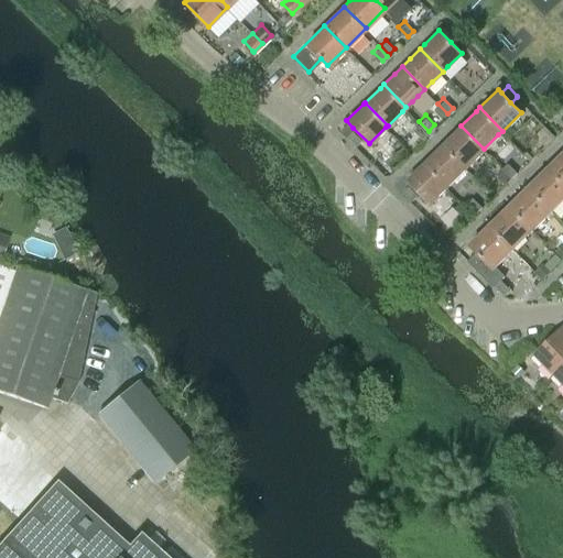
[(421,138),(424,134),(428,132),(418,122),(412,128),(421,138)]
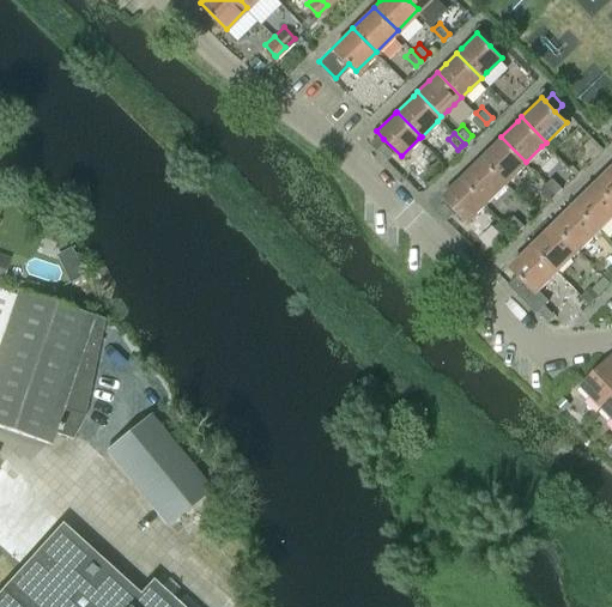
[(491,146),(480,156),(506,182),(526,162),(501,137),(491,146)]
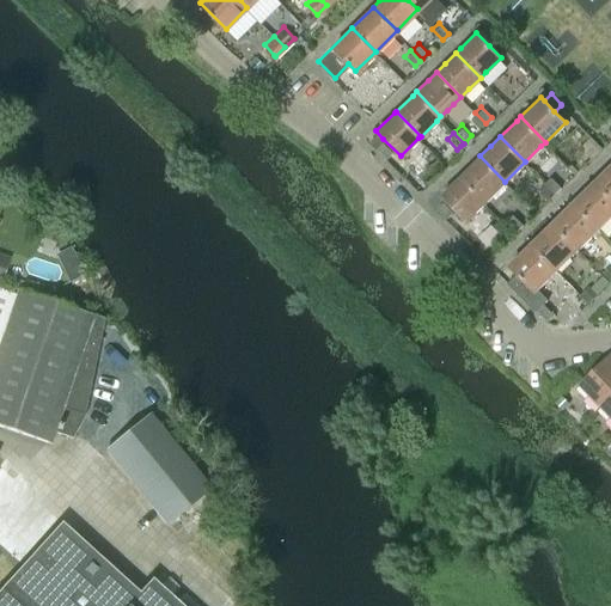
[(382,139),(376,145),(386,155),(392,150),(382,139)]
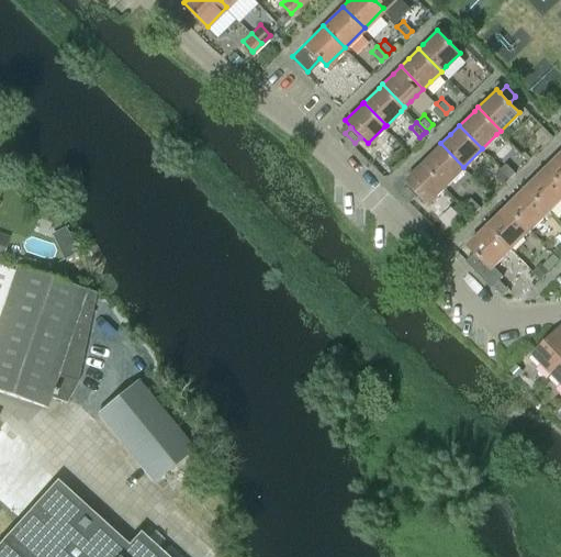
[(428,156),(423,162),(445,185),(451,179),(462,168),(463,167),(440,143),(428,156)]
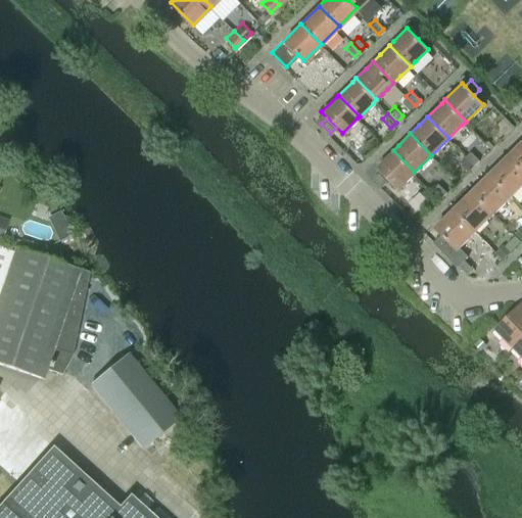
[(521,139),(507,154),(521,169),(521,139)]
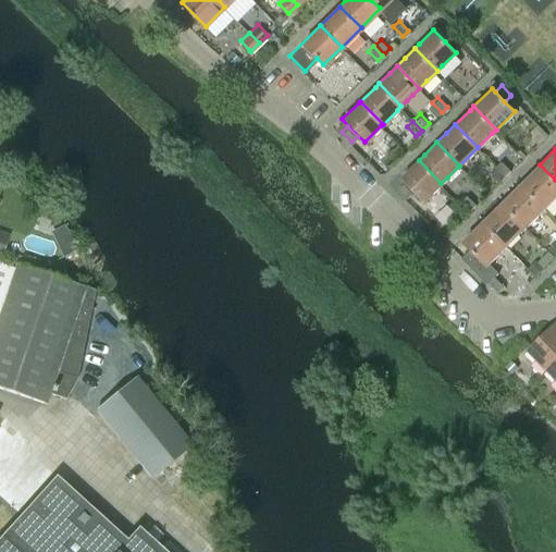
[(501,159),(494,164),(504,174),(509,168),(501,159)]
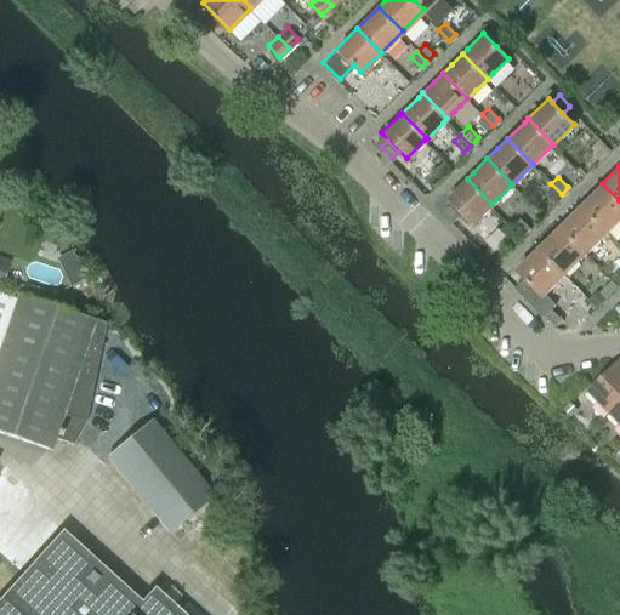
[(467,178),(447,198),(471,223),(491,204),(467,178)]
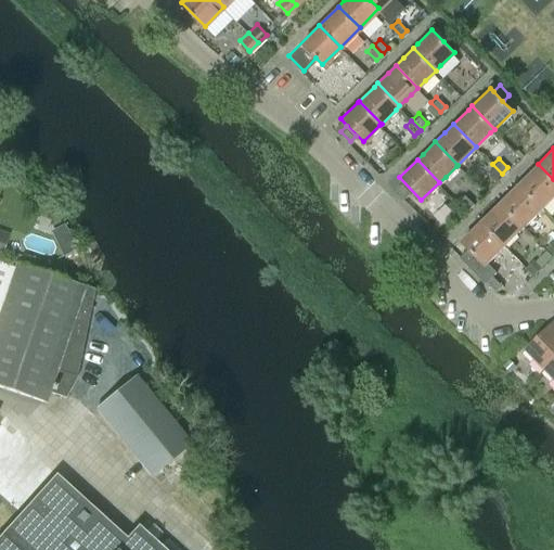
[(487,174),(486,175),(490,180),(498,173),(486,161),(479,166),(487,174)]
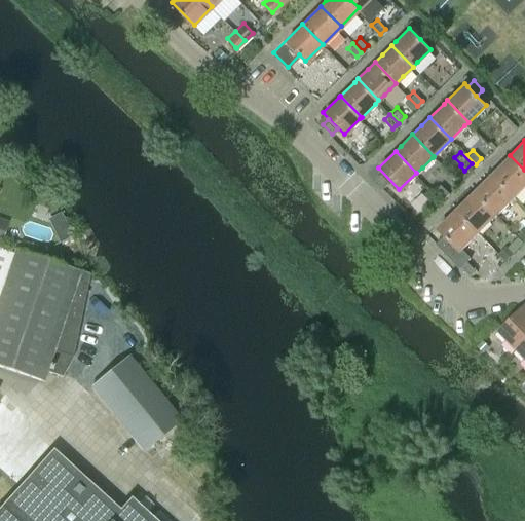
[(491,174),(514,195),(524,183),(524,170),(510,155),(491,174)]
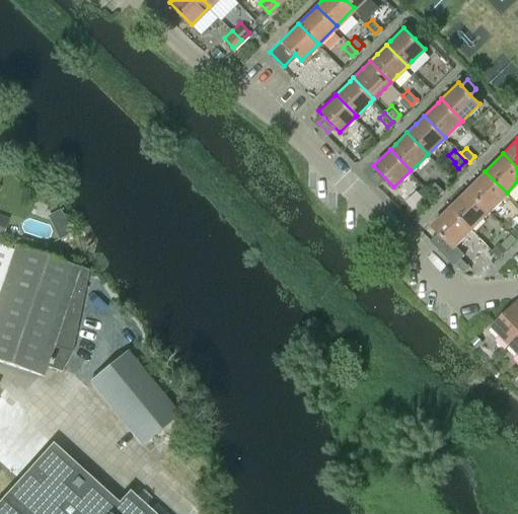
[(374,168),(369,174),(377,182),(383,177),(374,168)]
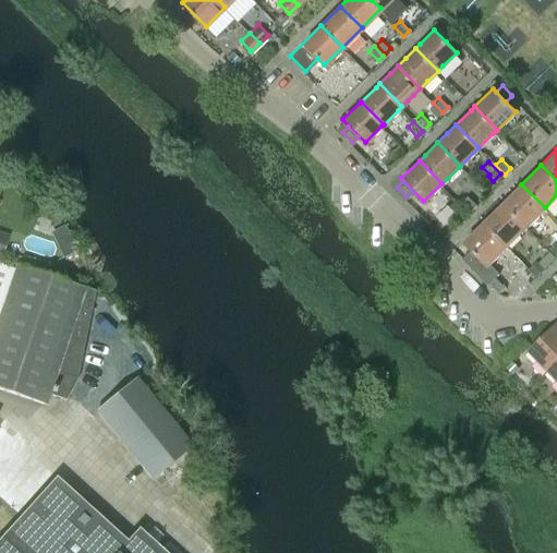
[(503,203),(525,226),(545,207),(521,184),(503,203)]
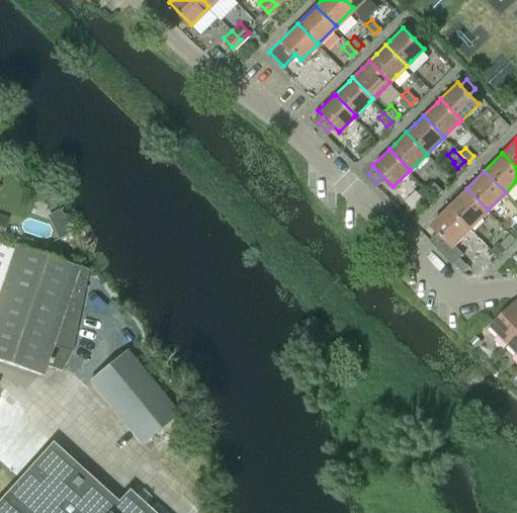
[(441,188),(433,179),(424,188),(432,196),(435,192),(436,193),(441,188)]
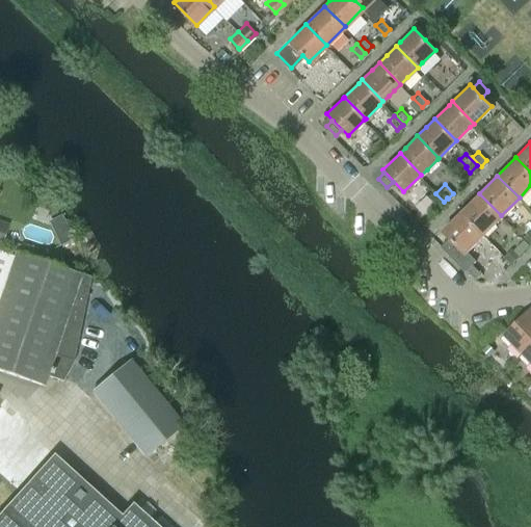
[(461,211),(483,233),(501,215),(479,193),(461,211)]
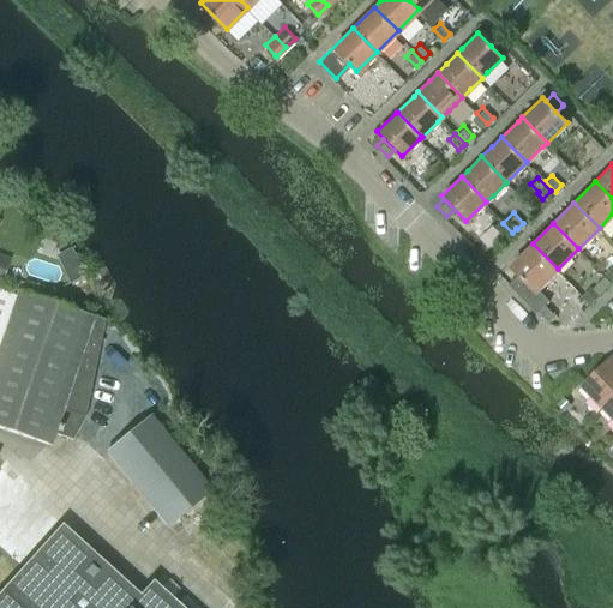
[(517,272),(509,281),(508,282),(536,311),(539,308),(547,318),(554,313),(545,302),(547,299),(538,289),(558,269),(533,244),(510,265),(517,272)]
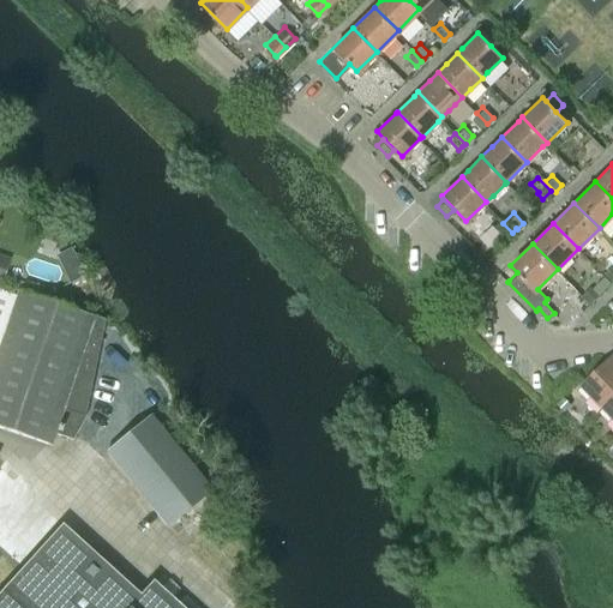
[(53,429),(70,435),(83,413),(102,315),(16,287),(13,292),(0,287),(0,422),(49,441),(53,429)]
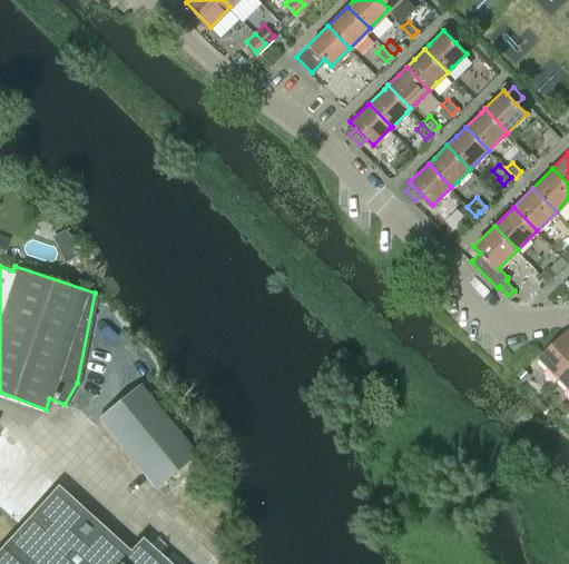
[(538,355),(558,375),(568,364),(568,328),(567,326),(538,355)]
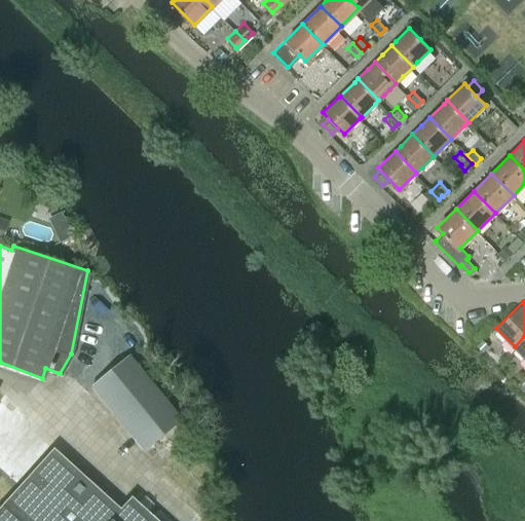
[(524,336),(515,346),(524,356),(524,336)]
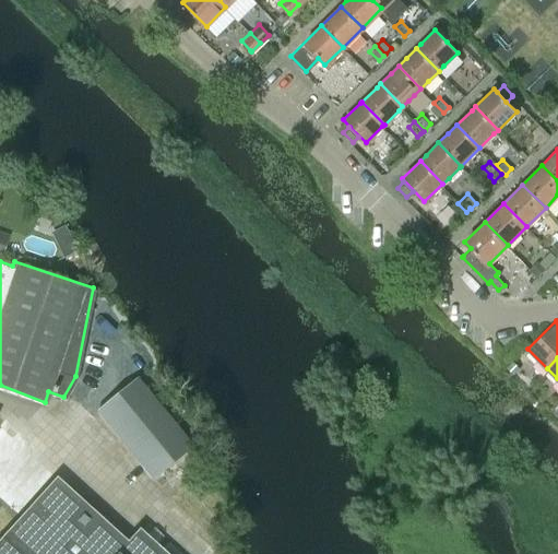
[(511,358),(505,365),(508,368),(511,372),(518,366),(514,362),(511,358)]
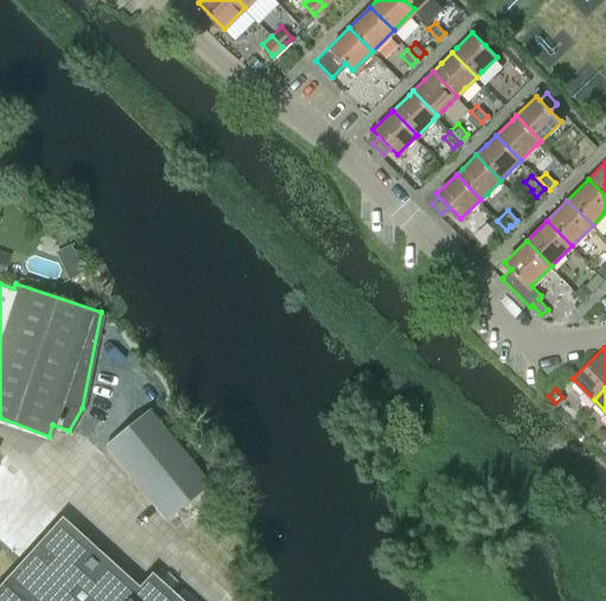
[(208,480),(147,407),(103,442),(164,517),(208,480)]
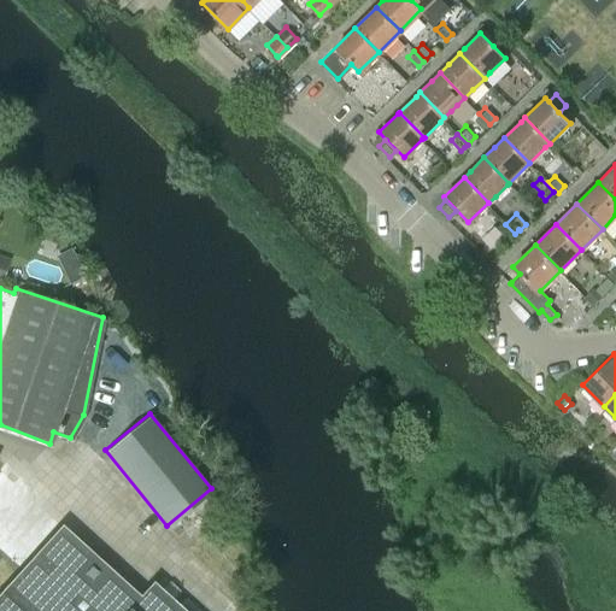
[(139,593),(60,522),(0,588),(0,610),(186,610),(152,579),(139,593)]
